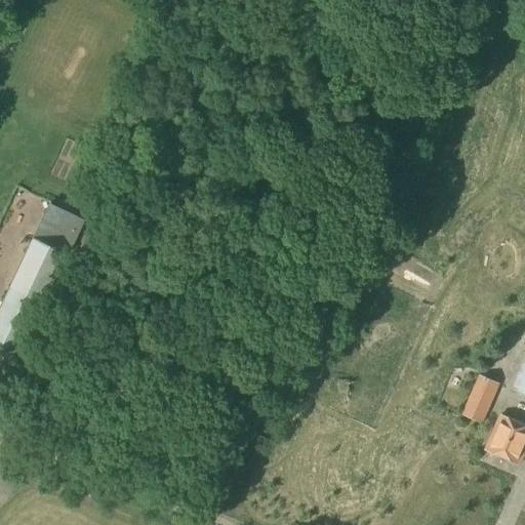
[(49,205),(33,240),(69,257),(70,257),(86,221),(49,205)]
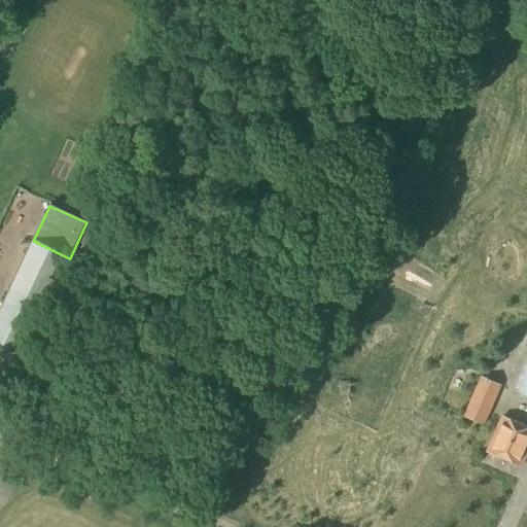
[(32,241),(9,289),(45,307),(69,258),(33,241),(32,241)]
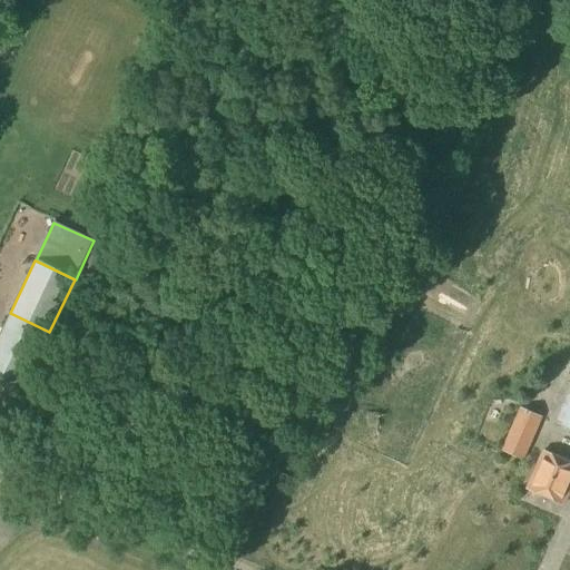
[(49,332),(10,313),(0,334),(0,393),(17,402),(49,332)]
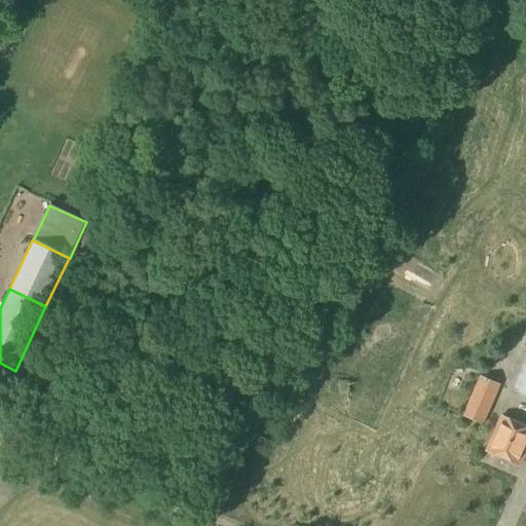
[(525,398),(525,355),(511,391),(525,398)]
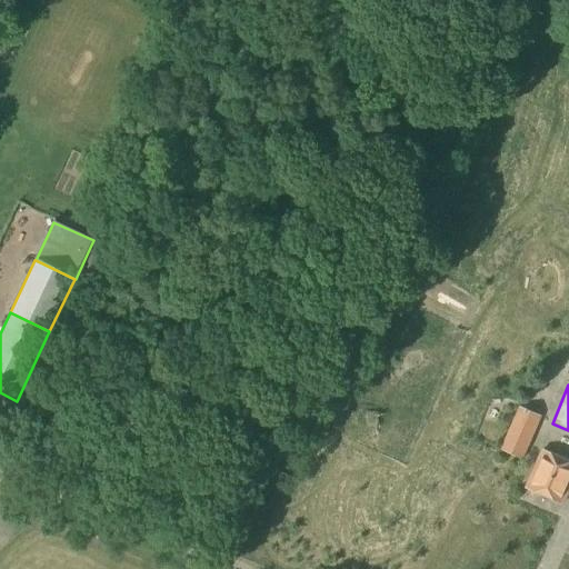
[(522,459),(540,418),(518,408),(500,450),(522,459)]
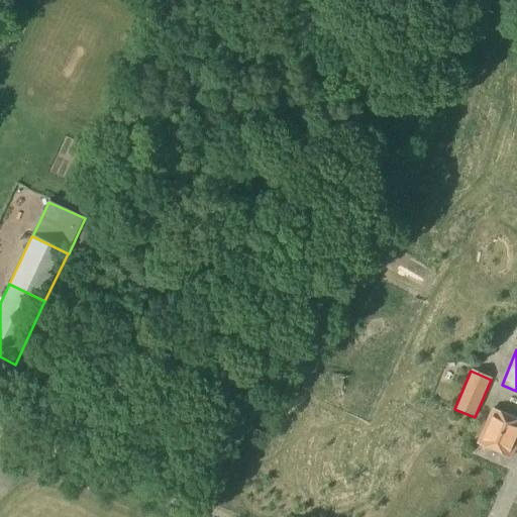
[(510,457),(516,442),(516,422),(492,411),(478,442),(510,457)]
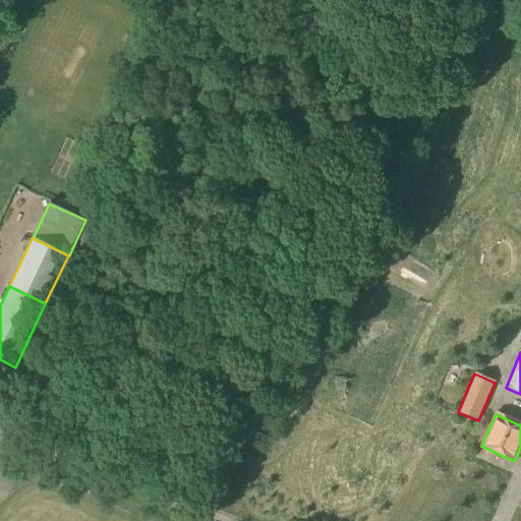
All buildings are outlined.
